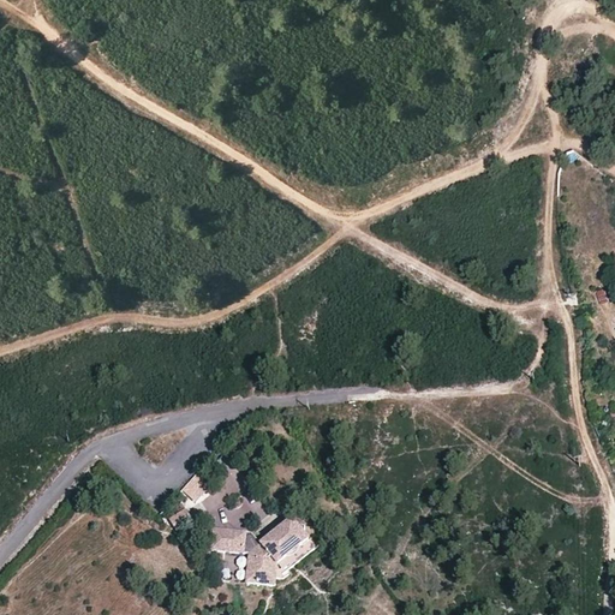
[(196,476),(181,491),(197,505),(212,489),(196,476)]
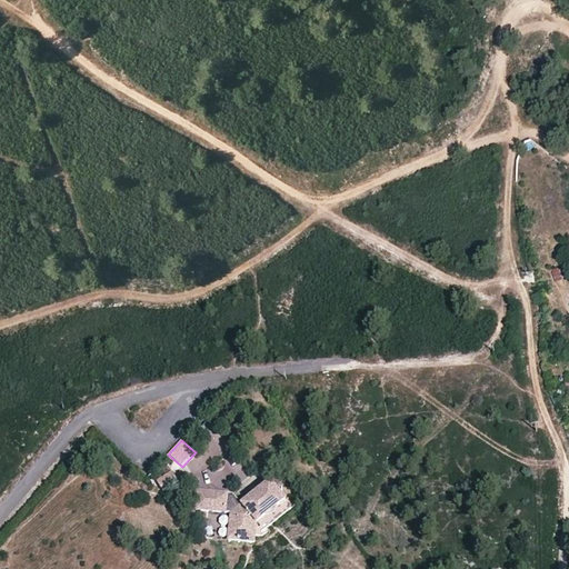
[(171,472),(156,483),(163,493),(179,482),(171,472)]
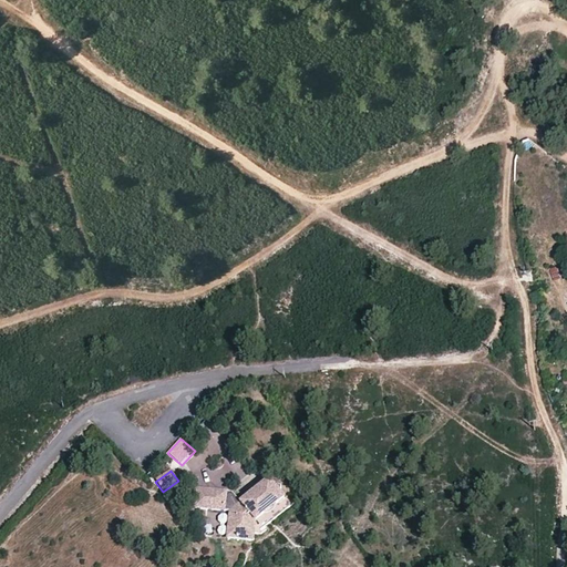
[(241,498),(232,507),(226,535),(239,537),(244,521),(257,524),(257,517),(263,514),(264,507),(260,502),(269,494),(276,503),(285,494),(267,475),(258,484),(264,488),(255,497),(249,491),(241,498)]
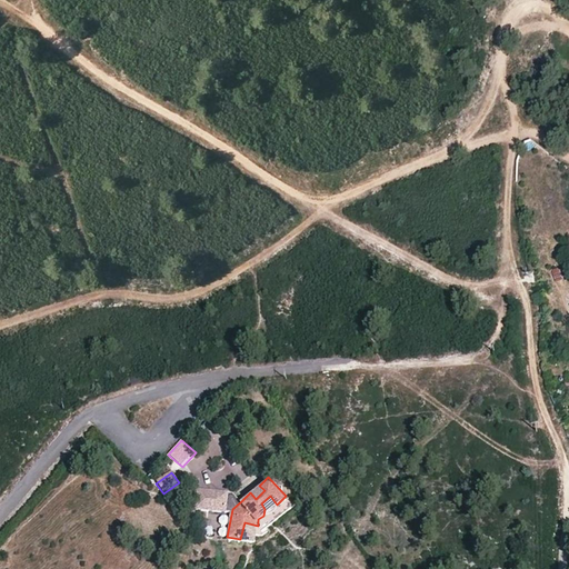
[(259,486),(250,492),(256,499),(265,490),(259,486)]
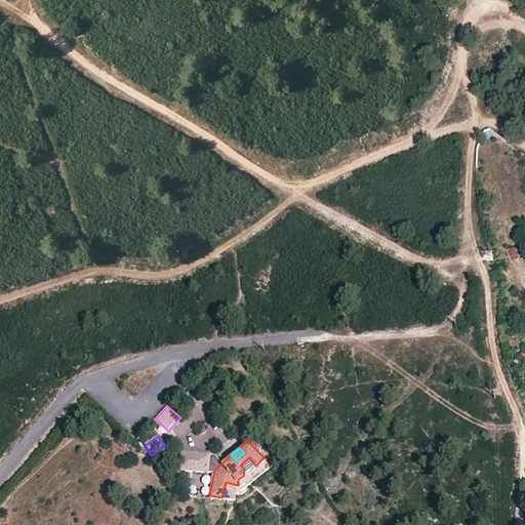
[(215,451),(184,449),(179,467),(208,469),(215,453),(215,451)]
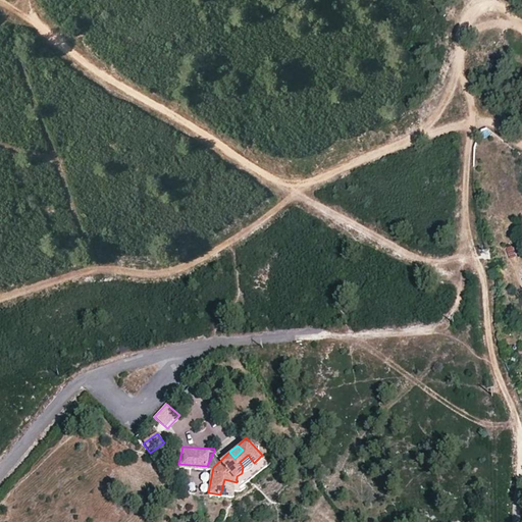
[(222,459),(214,451),(207,466),(213,467),(222,459)]
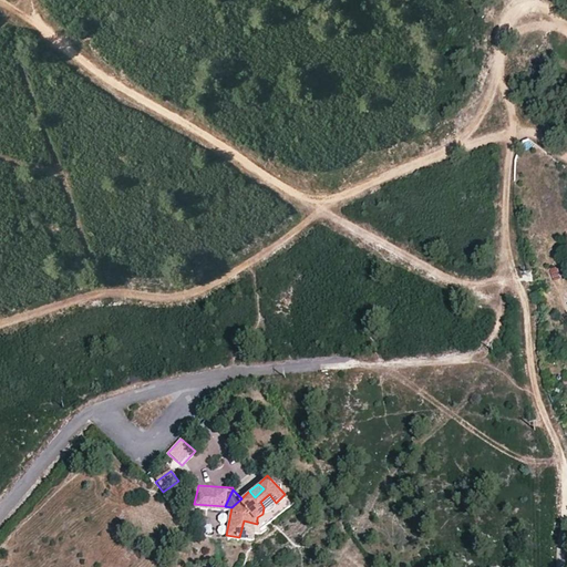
[(263,514),(276,503),(269,494),(260,502),(264,507),(263,514)]
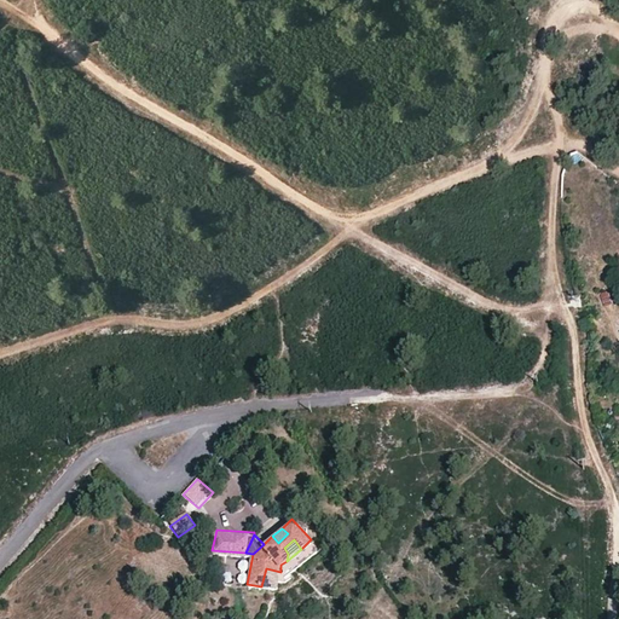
[(238,572),(248,573),(249,562),(239,561),(238,572)]
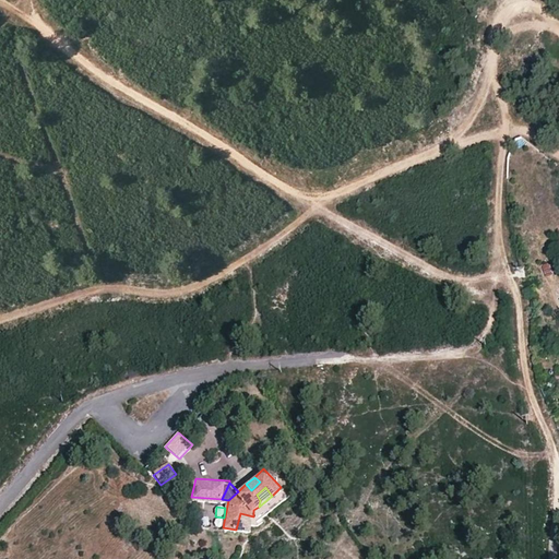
[(250,533),(253,516),(240,513),(236,530),(250,533)]
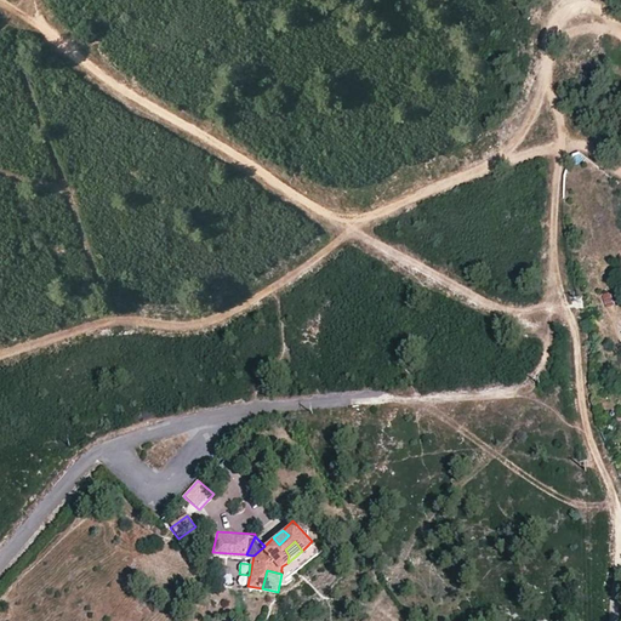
All buildings are outlined.
